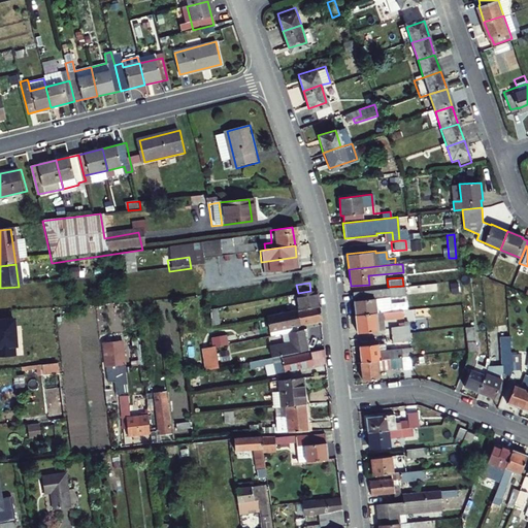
[(388,287),(352,290),(354,314),(373,311),(372,297),(434,291),(433,283),(403,286),(388,287)]
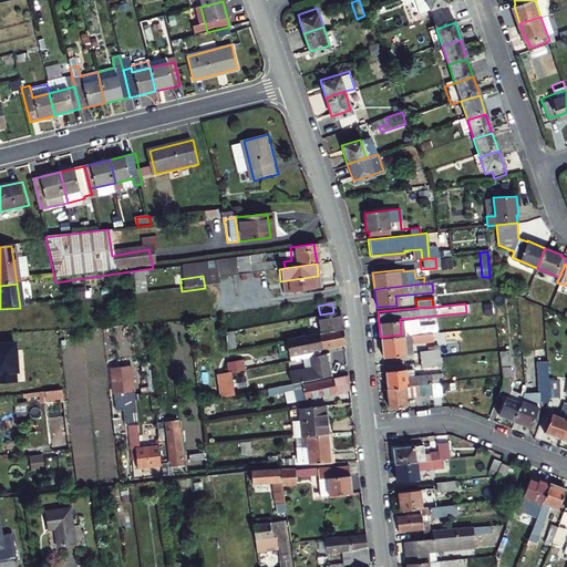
[(338,313),(316,318),(318,331),(340,328),(338,313)]
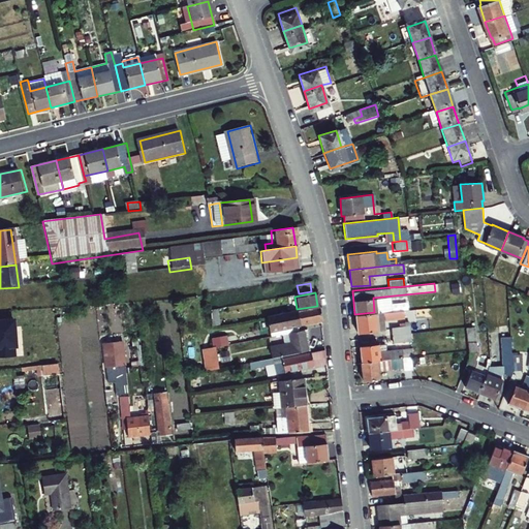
[(318,309),(298,312),(296,313),(298,324),(319,320),(318,309)]
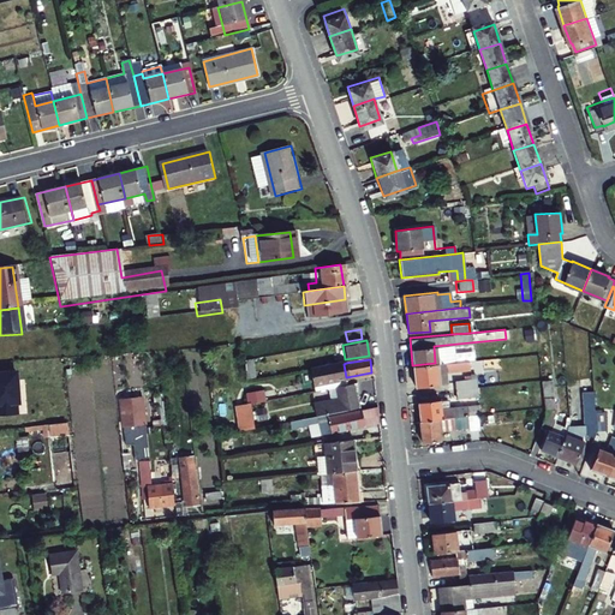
[(435,363),(412,365),(413,386),(437,383),(437,382),(446,381),(445,370),(469,368),(467,360),(435,363)]
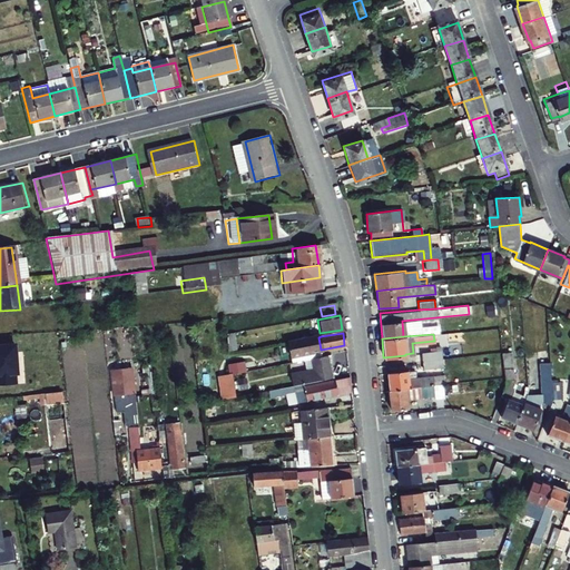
[(321,350),(318,337),(285,343),(287,355),(321,350)]
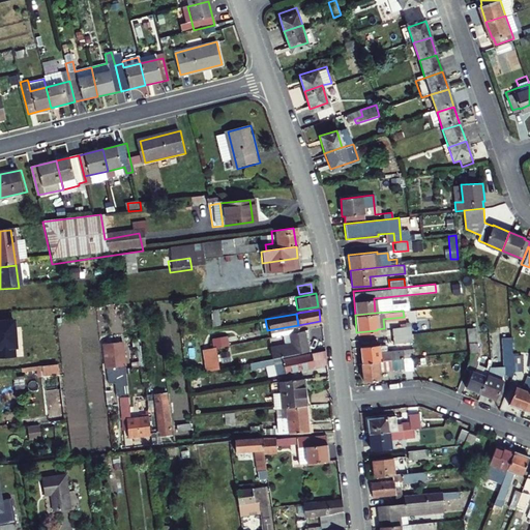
[(299,331),(298,325),(267,330),(269,337),(287,333),(299,331)]
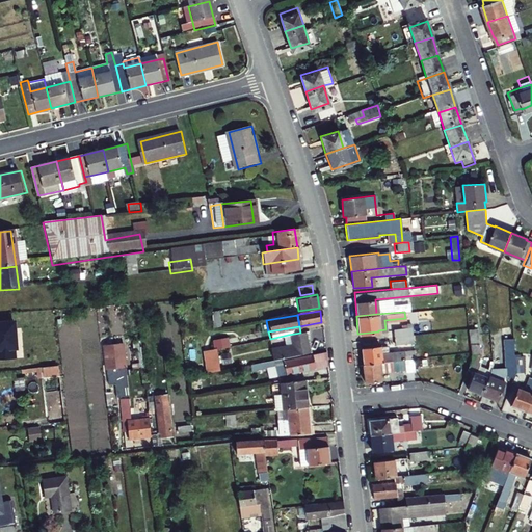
[(405,327),(392,328),(393,337),(406,335),(405,327)]
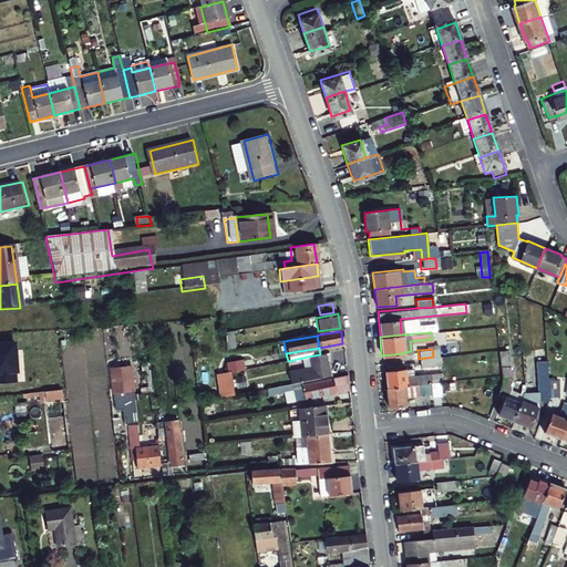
[(502,400),(495,418),(512,424),(518,406),(504,401),(507,392),(509,384),(505,351),(496,352),(500,387),(494,398),(502,400)]
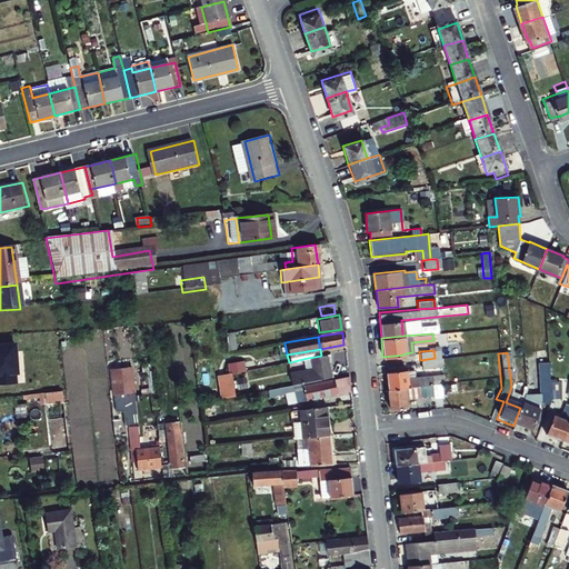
[(288,372),(290,385),(311,380),(319,379),(332,377),(328,355),(321,356),(308,358),(310,369),(288,372)]
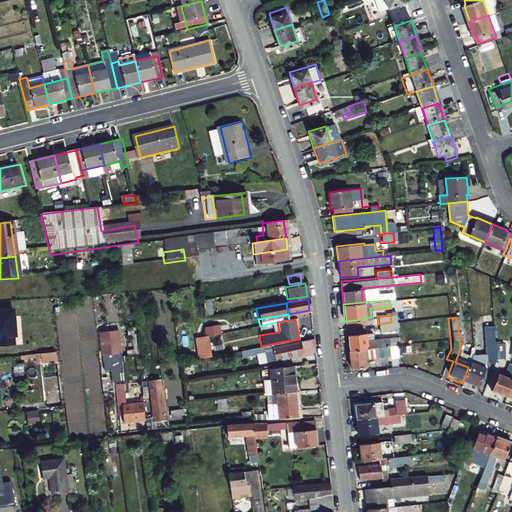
[(378,324),(379,331),(396,329),(395,322),(391,322),(378,324)]
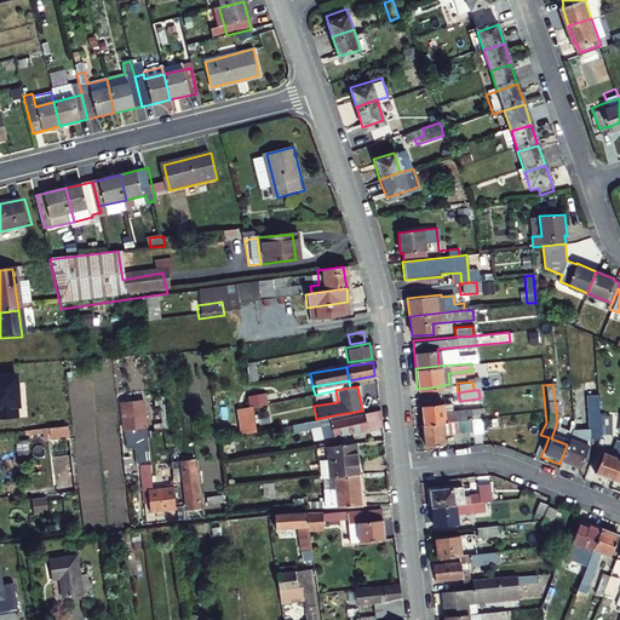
[(270,403),(269,394),(250,397),(251,407),(270,403)]
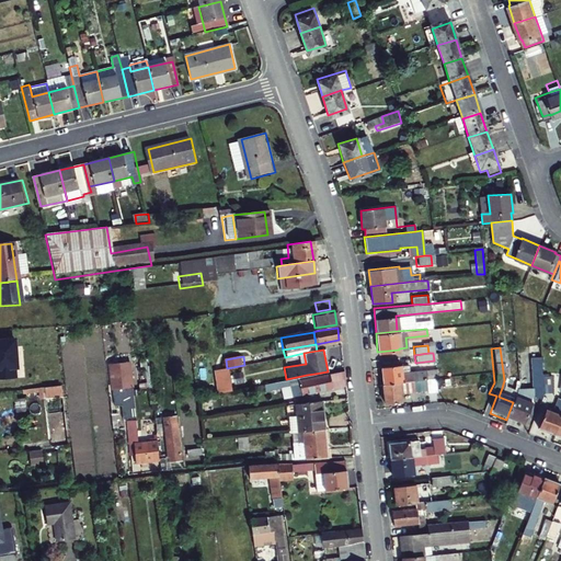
[(134,387),(132,362),(111,363),(113,388),(134,387)]
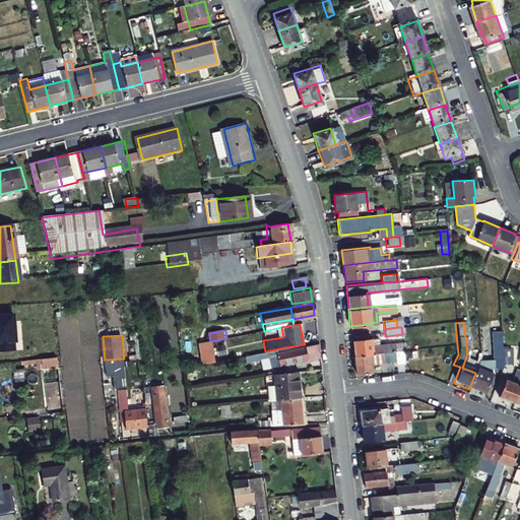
[(370,336),(350,338),(352,355),(402,350),(401,341),(377,344),(370,344),(370,338),(370,336)]
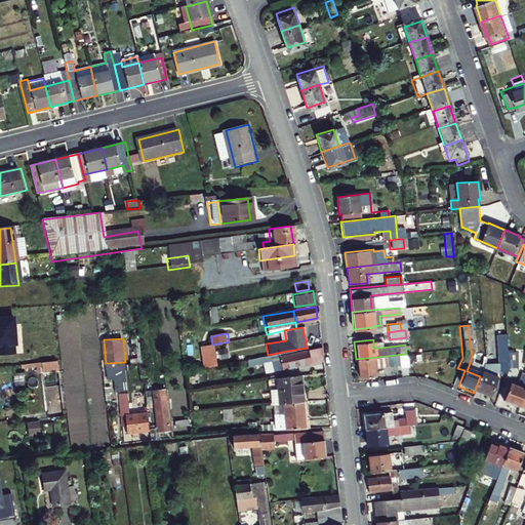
[(287,351),(287,354),(271,357),(274,371),(321,362),(320,348),(295,352),(294,350),(287,351)]
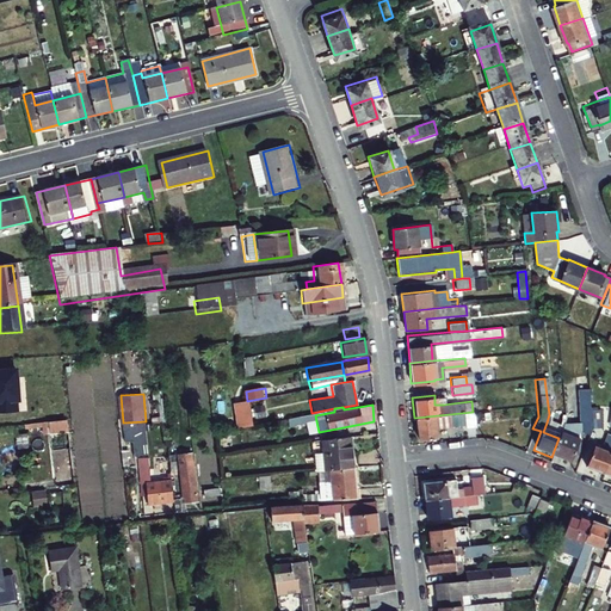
[(593,449),(585,469),(603,476),(610,456),(610,452),(610,406),(608,407),(604,437),(609,437),(603,452),(593,449)]
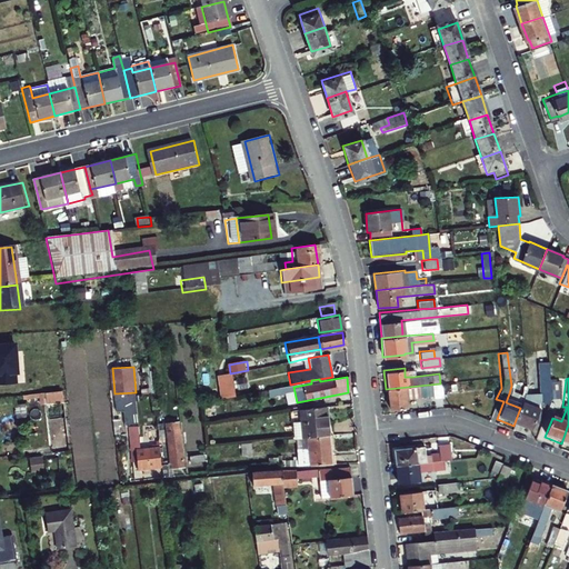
[(386,389),(388,409),(405,407),(403,396),(430,393),(430,398),(441,397),(440,383),(386,389)]
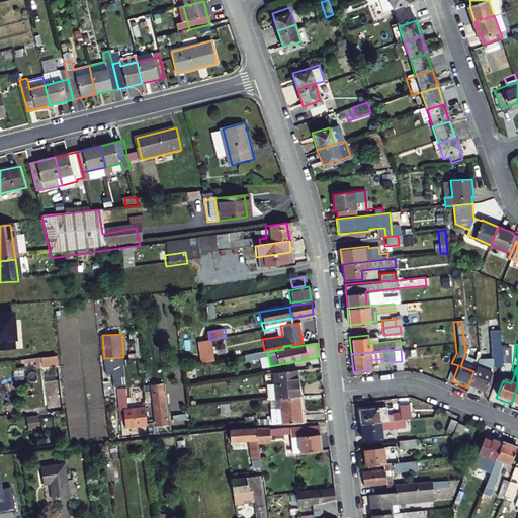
[(260,367),(269,366),(266,351),(257,353),(260,367)]
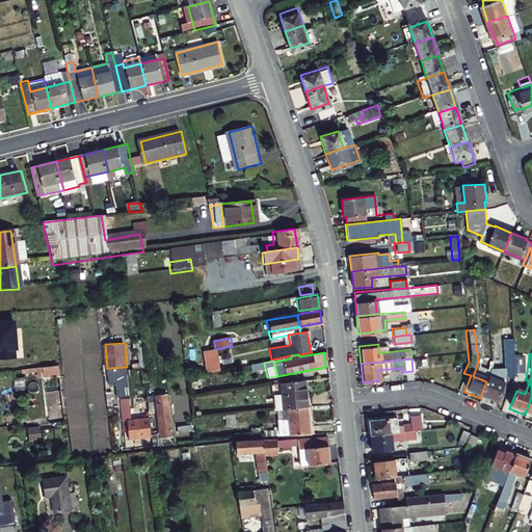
[(36,366),(37,377),(59,375),(58,364),(36,366)]
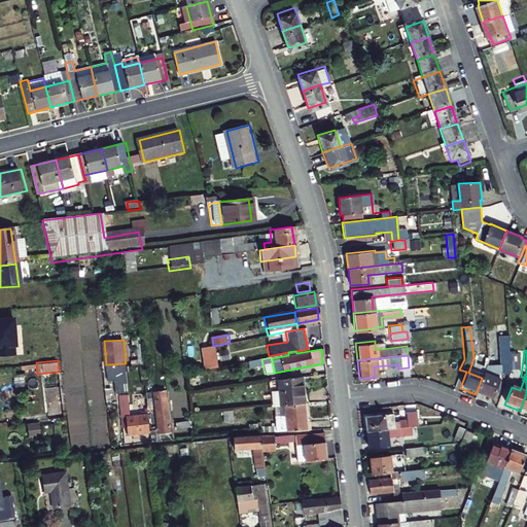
[(516,360),(507,360),(507,376),(517,376),(516,360)]
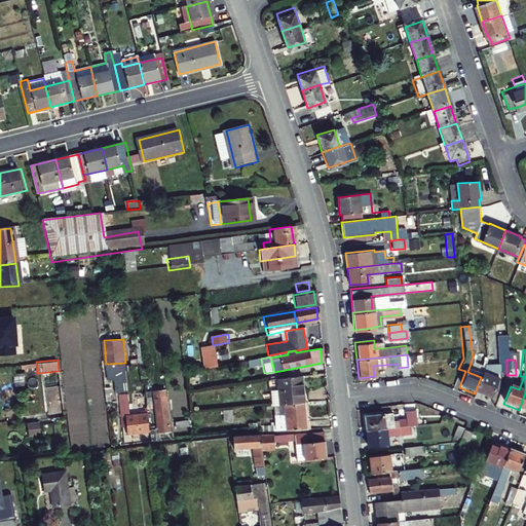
[(471,364),(467,372),(481,377),(484,369),(471,364)]
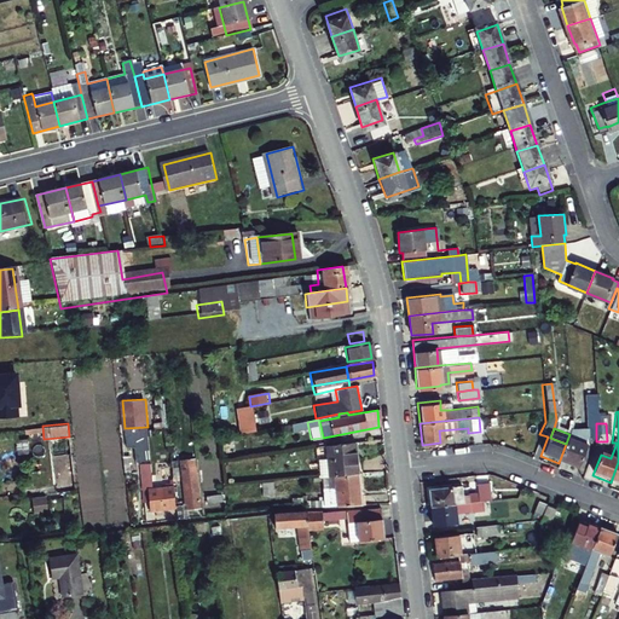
[(566,444),(559,463),(576,469),(585,447),(583,446),(585,440),(571,433),(570,434),(566,444)]
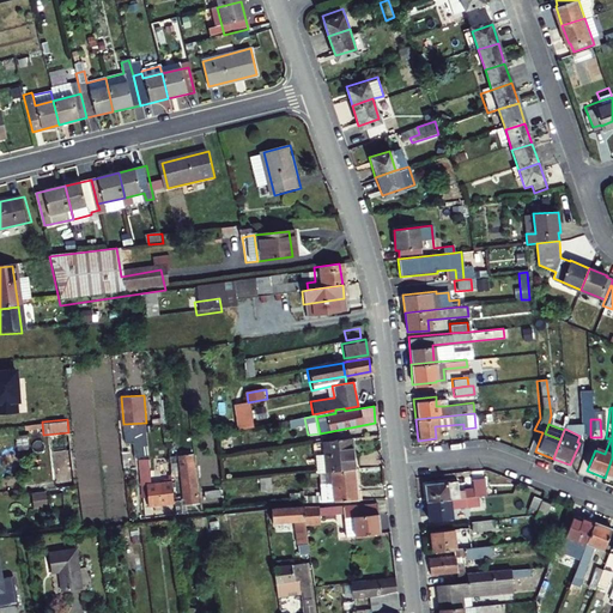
[(146,430),(137,431),(137,441),(135,442),(137,456),(147,455),(146,430)]
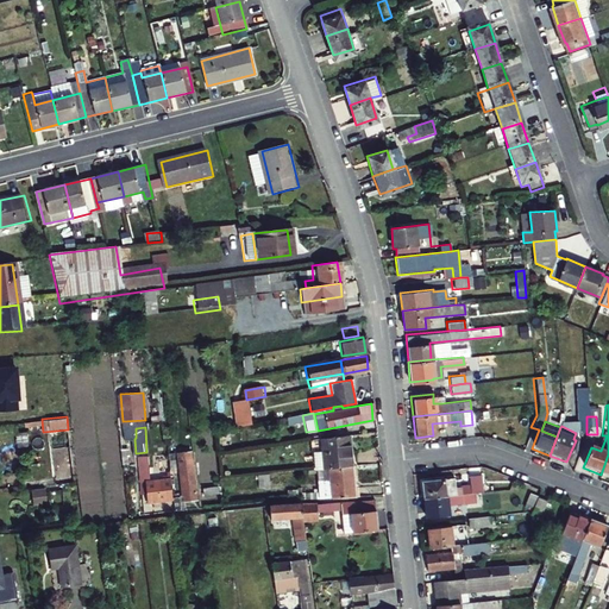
[(352,465),(350,435),(322,439),(324,452),(316,452),(318,469),(352,465)]
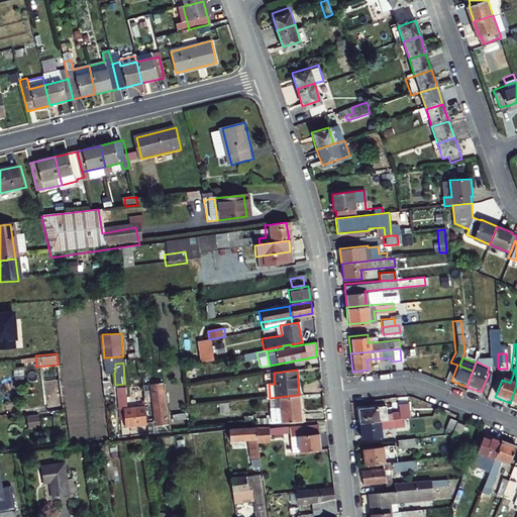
[(165,424),(162,384),(149,385),(152,421),(144,422),(144,423),(145,434),(153,433),(152,425),(165,424)]
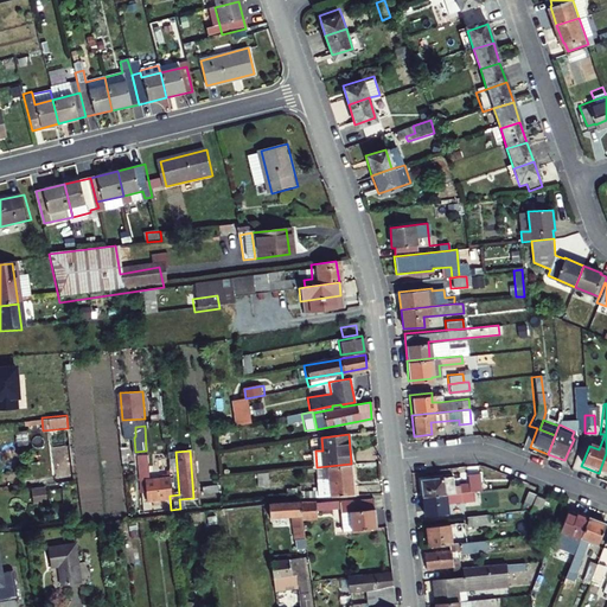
[(149,477),(147,454),(135,455),(136,478),(141,477),(144,500),(170,497),(170,496),(167,474),(149,477)]
